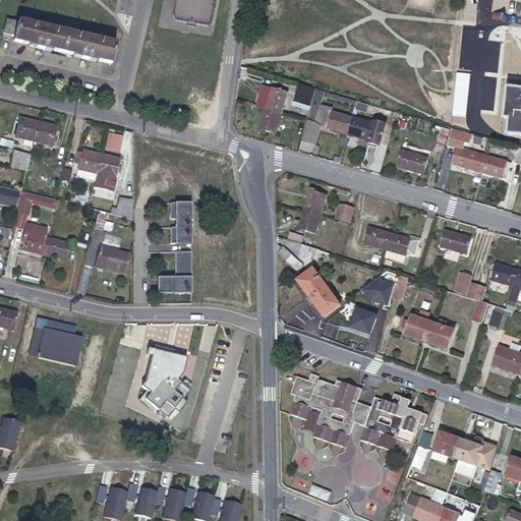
[(15,37),(17,23),(7,20),(3,34),(15,37)]
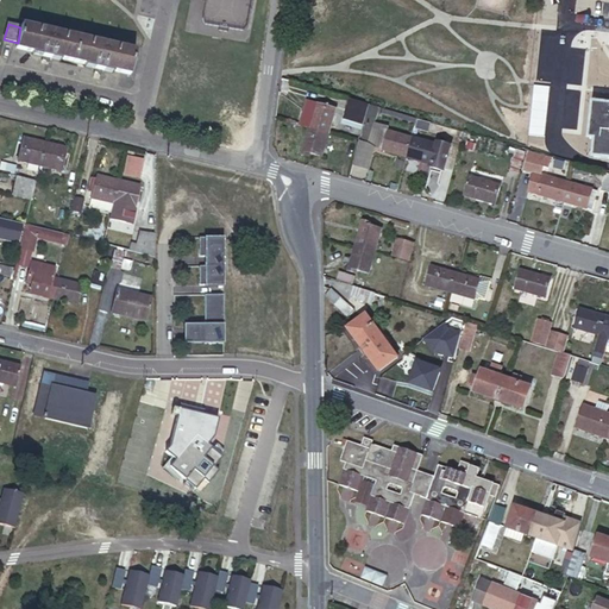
[(73,62),(79,39),(22,25),(20,27),(18,43),(16,48),(32,52),(32,55),(58,61),(60,58),(73,62)]
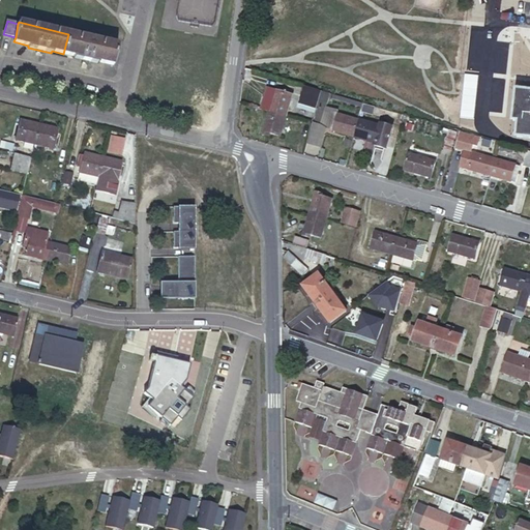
[(117,46),(68,34),(63,54),(74,56),(72,58),(97,64),(97,62),(112,65),(117,46)]
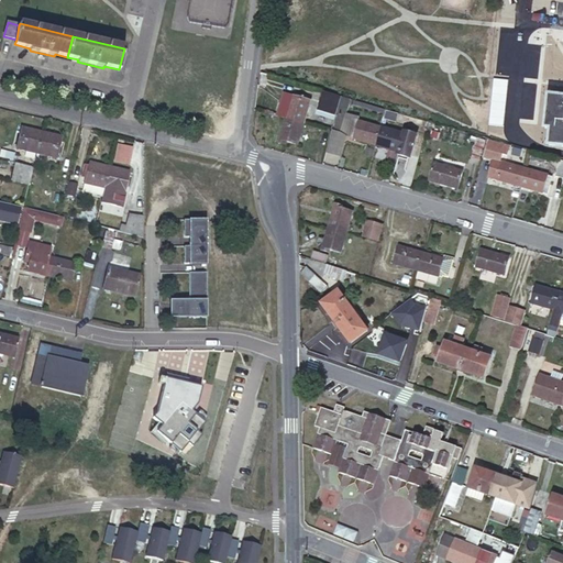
[(334,122),(342,97),(323,91),(317,117),(334,122)]
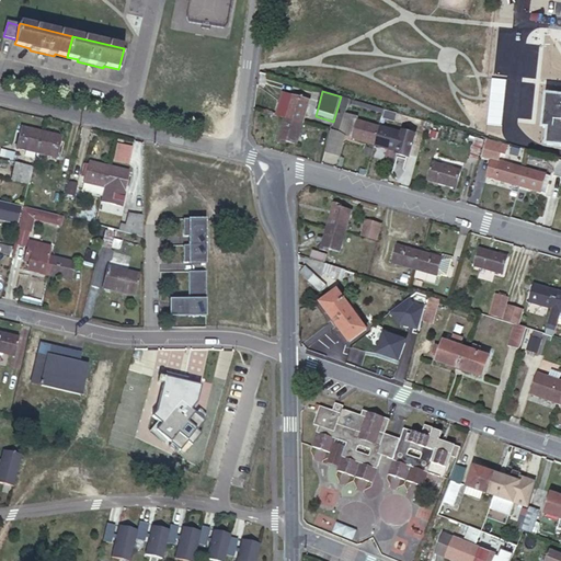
[(285,92),(278,116),(284,117),(302,123),(309,102),(297,99),(298,95),(285,92)]
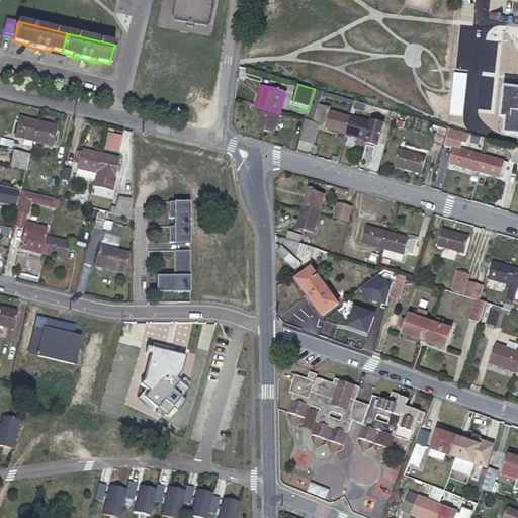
[(517,89),(507,88),(503,118),(509,118),(507,135),(517,135),(517,89)]
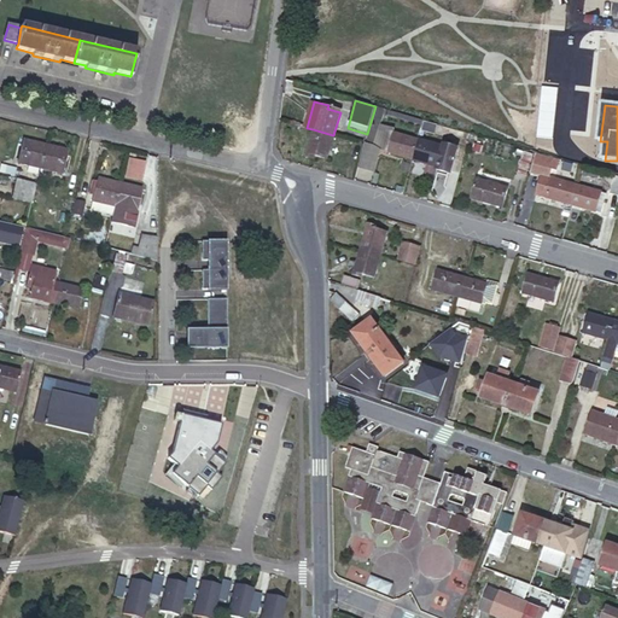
[(382,150),(413,158),(419,139),(400,133),(401,128),(385,124),(389,110),(383,109),(375,106),(367,134),(365,144),(365,145),(382,150)]
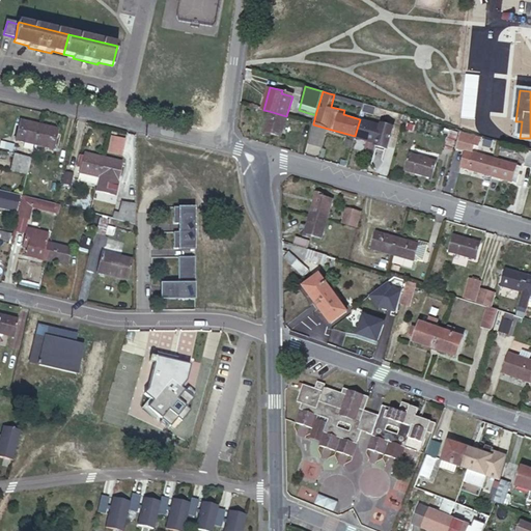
[(365,104),(363,111),(375,115),(378,108),(365,104)]
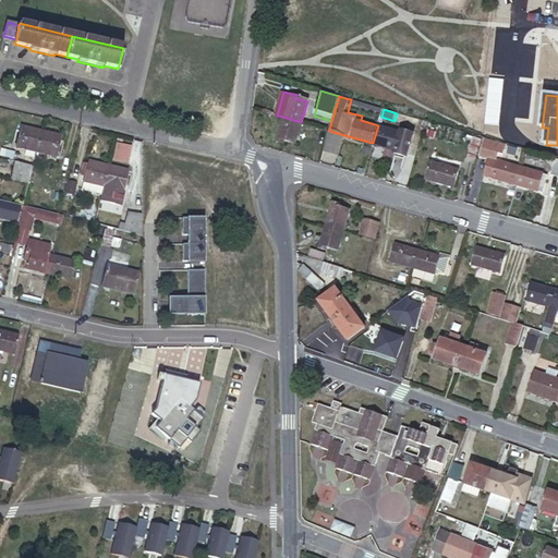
[(295,143),(301,122),(282,117),(276,141),(283,143),(284,140),(295,143)]
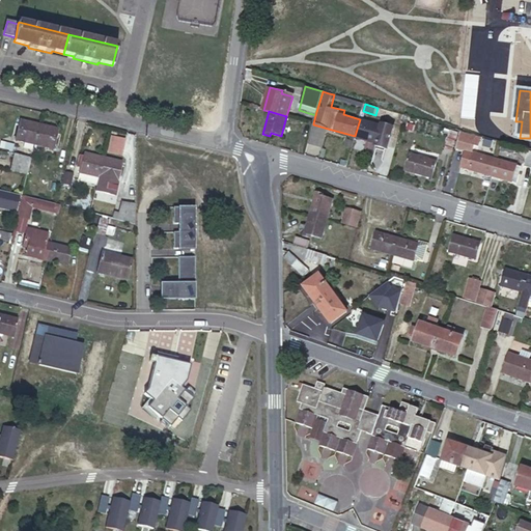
[(360,119),(355,136),(375,143),(375,145),(387,148),(393,127),(382,123),(381,126),(360,119)]
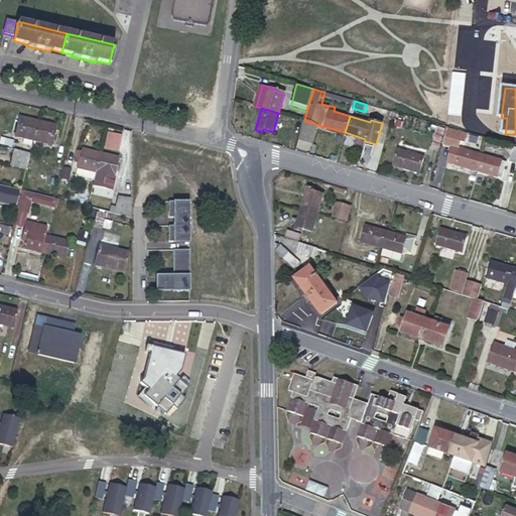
[(15,136),(33,141),(37,121),(19,117),(15,136)]
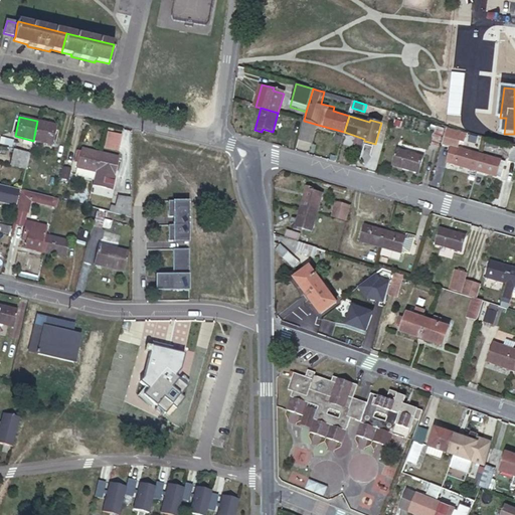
[(299,119),(291,117),(286,135),(294,137),(299,119)]
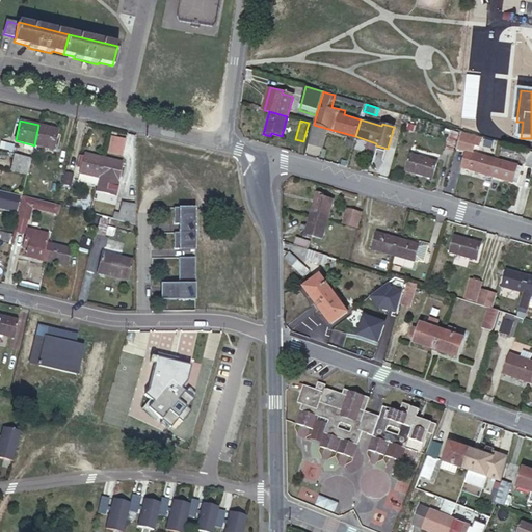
[(34,145),(32,152),(49,156),(50,149),(53,150),(58,130),(38,125),(34,145)]
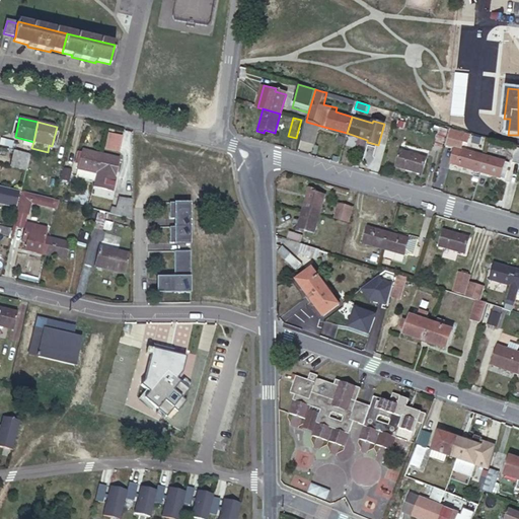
[(306,122),(301,139),(315,144),(320,126),(306,122)]
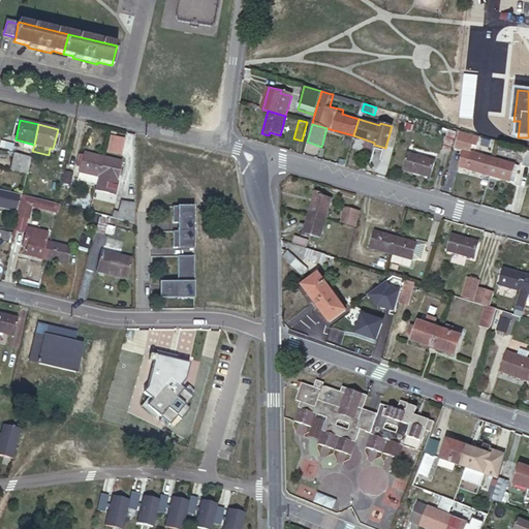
[(455,147),(467,150),(469,144),(475,146),(478,137),(459,132),(455,147)]
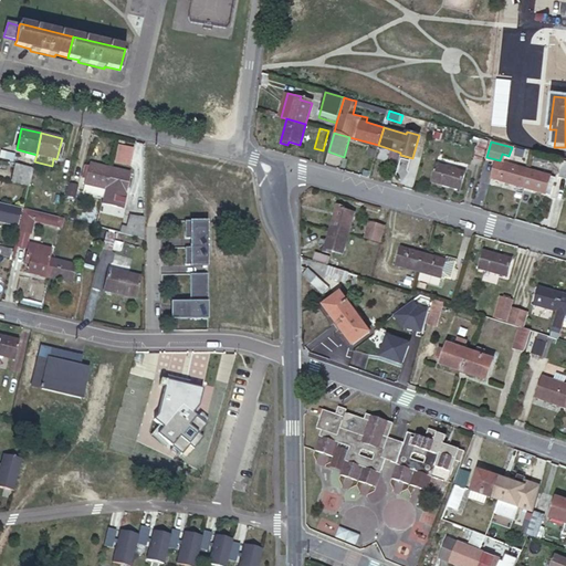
[(114,161),(130,164),(133,145),(116,143),(114,161)]
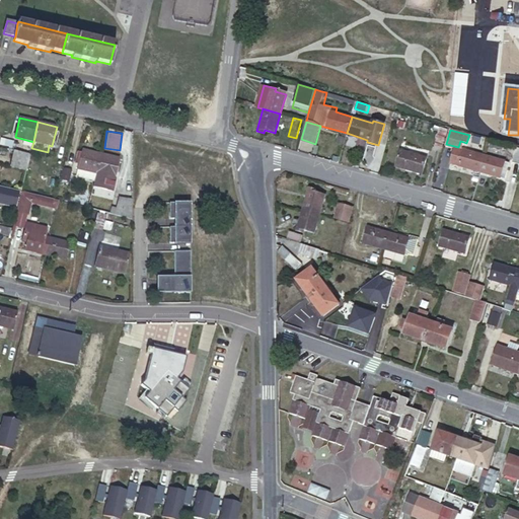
[(453,163),(479,171),(485,155),(458,147),(453,163)]
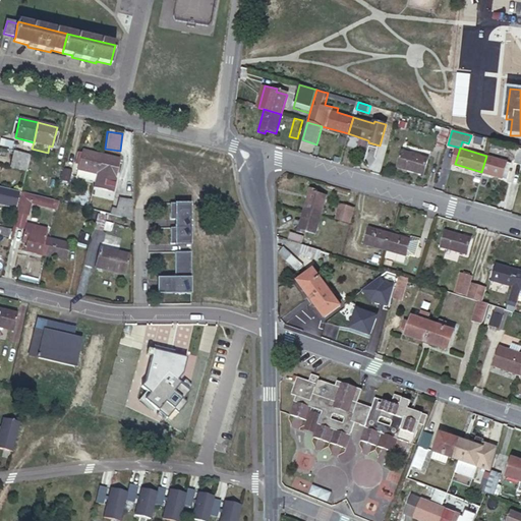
[(402,150),(397,166),(423,174),(428,158),(402,150)]
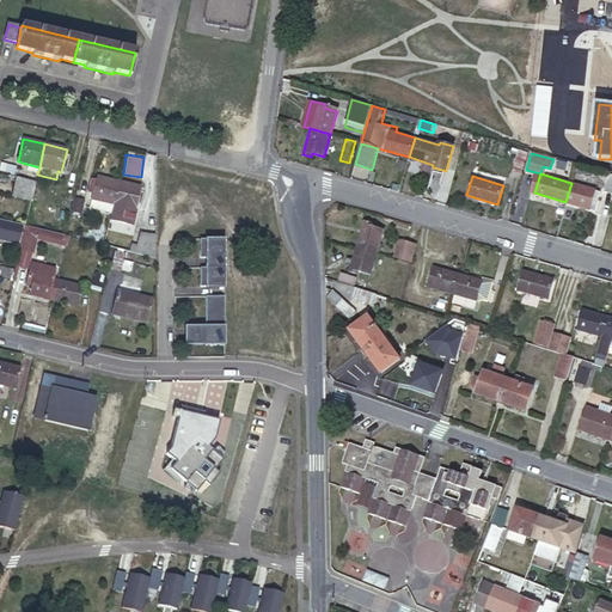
[(31,202),(36,182),(12,177),(7,196),(31,202)]
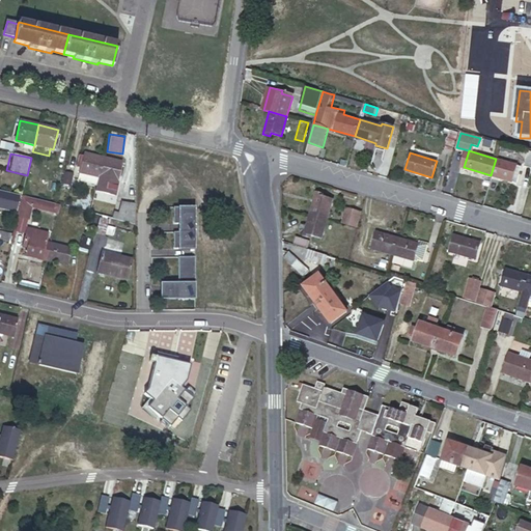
[(98,177),(102,159),(83,154),(78,173),(98,177)]
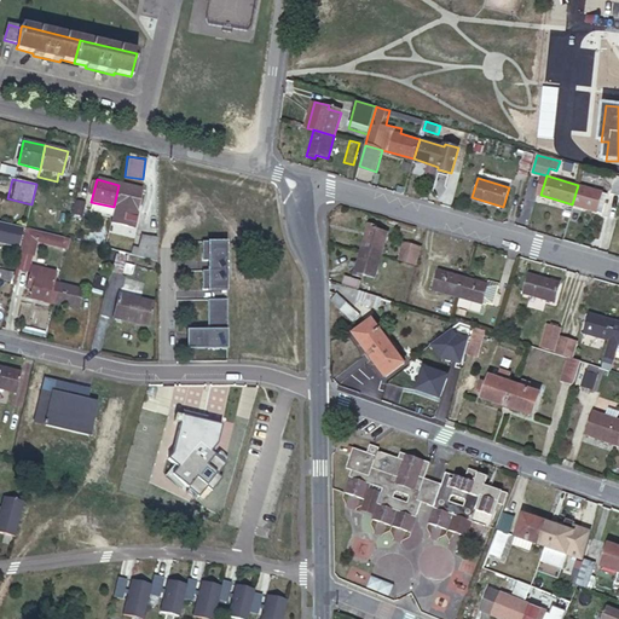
[(114,208),(110,221),(132,226),(140,190),(119,185),(114,208)]
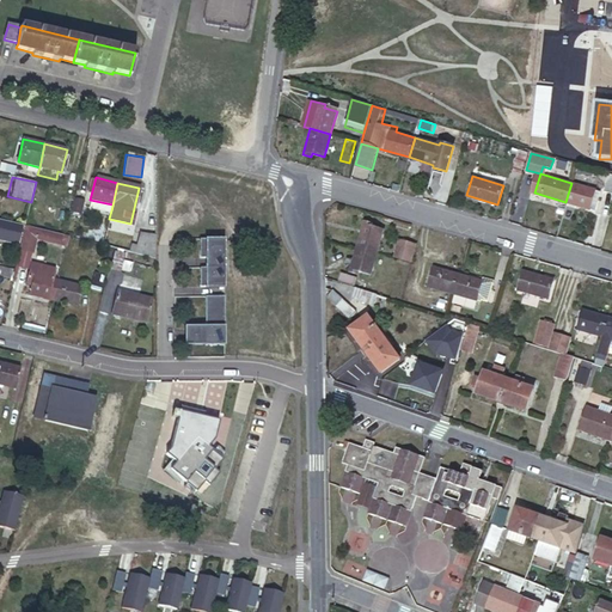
[(571,183),(565,202),(591,209),(595,190),(571,183)]
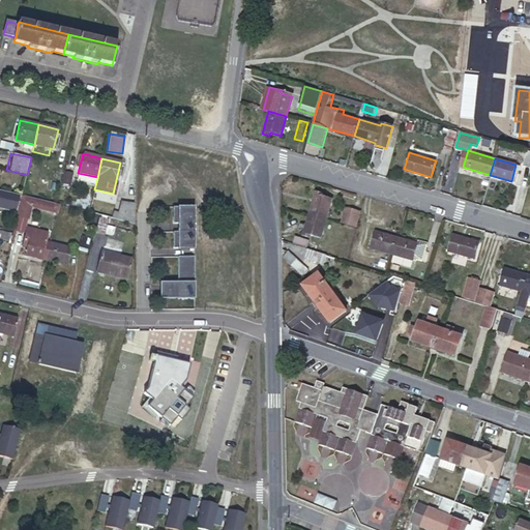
[(516,165),(511,181),(516,182),(520,166),(516,165)]
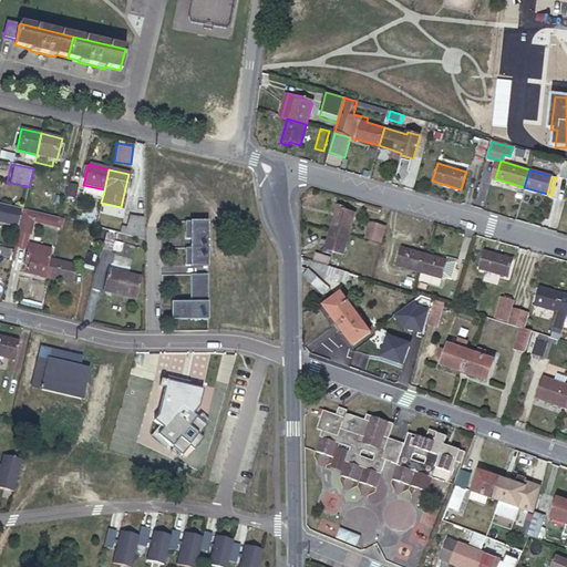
[(55,177),(53,189),(64,193),(68,179),(55,177)]
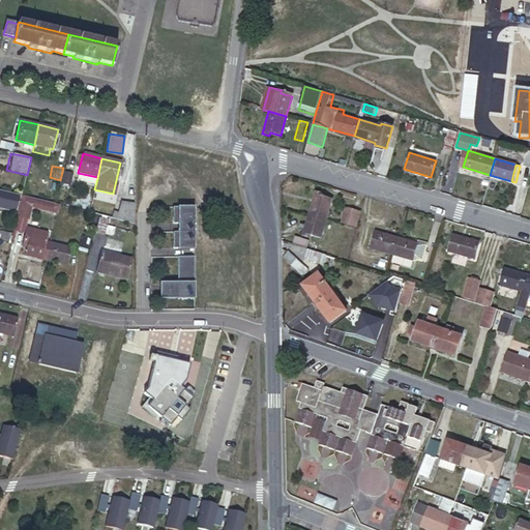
[(64,170),(59,190),(66,193),(71,172),(64,170)]
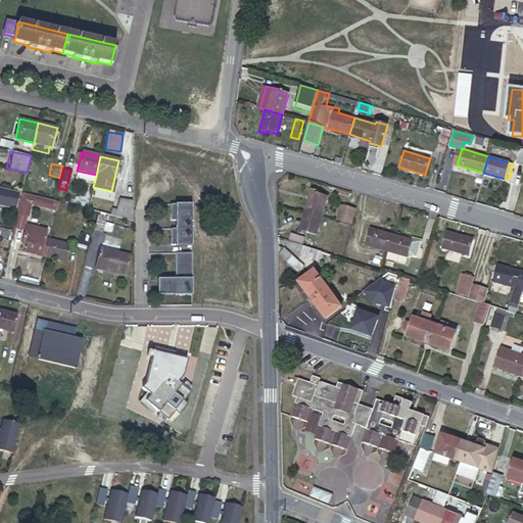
[(77,171),(76,177),(94,181),(96,175),(77,171)]
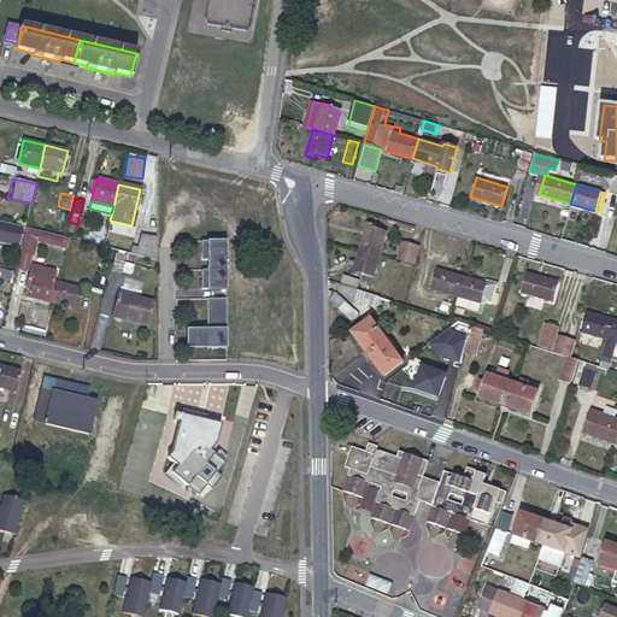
[(16,212),(13,223),(21,224),(24,213),(16,212)]
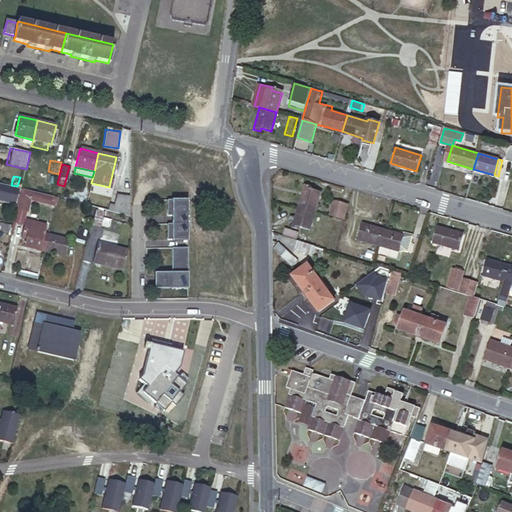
[(306,186),(300,207),(316,212),(322,193),(315,191),(316,189),(306,186)]
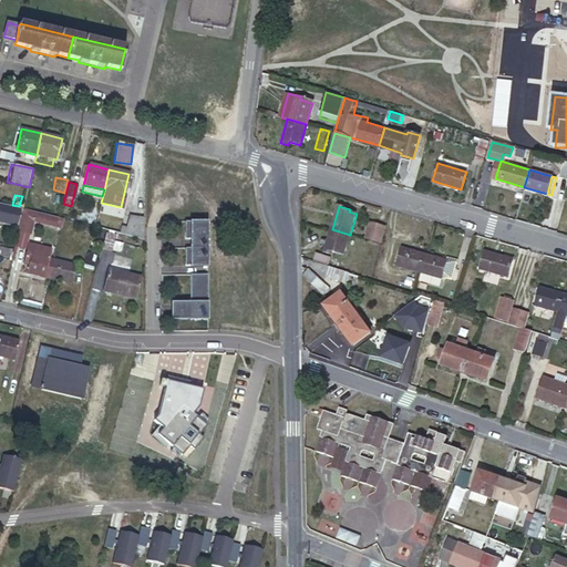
[(23,209),(19,229),(30,233),(34,213),(23,209)]
